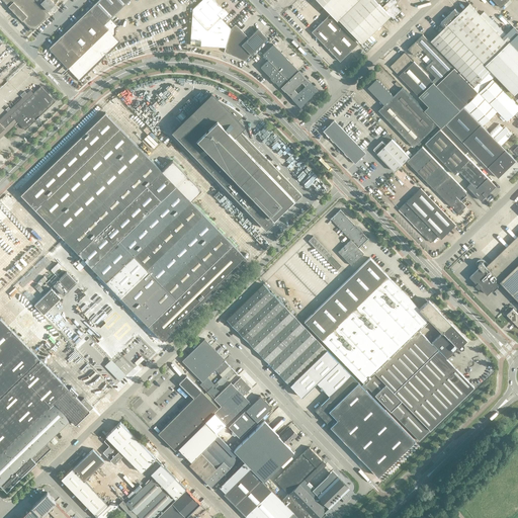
[(1,0),(19,17),(32,31),(50,14),(35,0),(1,0)]
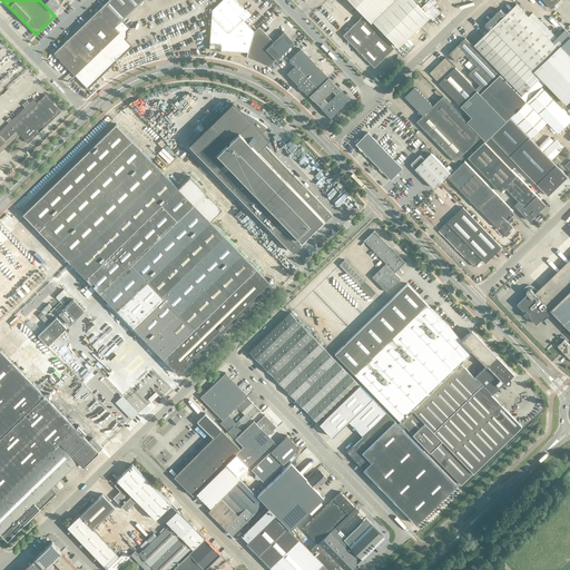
[(57,15),(65,8),(57,0),(39,0),(43,5),(46,3),(57,15)]
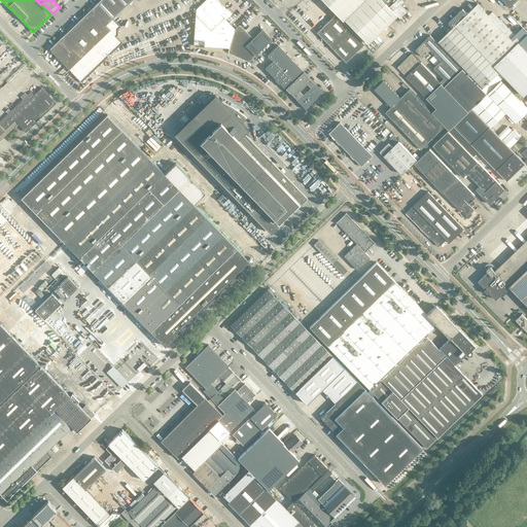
[(112,19),(132,0),(100,0),(49,49),(81,81),(123,42),(116,36),(117,35),(117,29),(120,26),(112,19)]
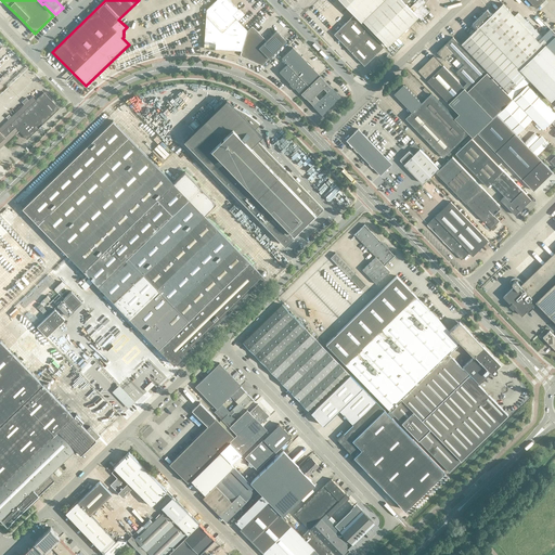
[(204,48),(242,51),(247,30),(239,21),(245,14),(240,9),(239,10),(229,0),(216,0),(206,10),(204,48)]
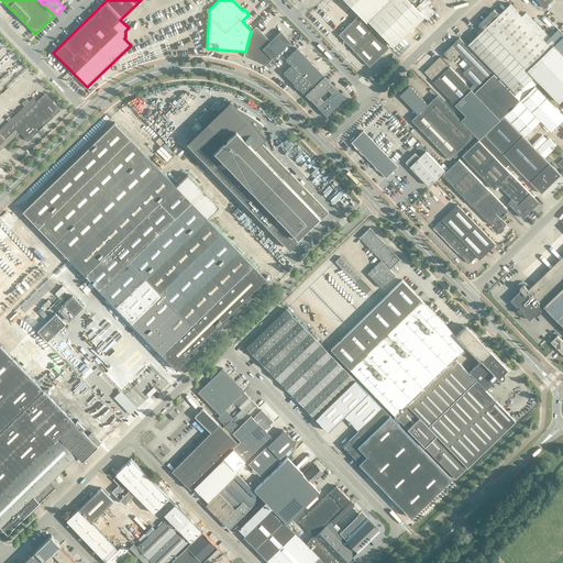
[(427,20),(435,12),(428,6),(431,2),(429,0),(423,0),(420,4),(416,8),(408,0),(345,0),(366,21),(367,20),(393,46),(423,17),(427,20)]
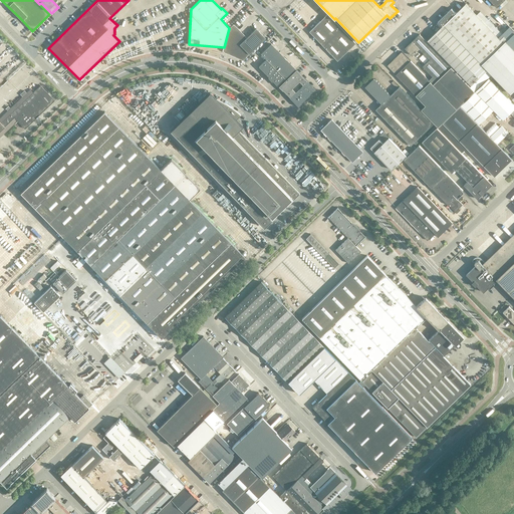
[(511,93),(513,89),(513,48),(506,41),(508,39),(504,36),(500,39),(466,3),(456,13),(452,8),(446,14),(438,22),(443,26),(428,40),(472,85),(488,69),(511,93)]
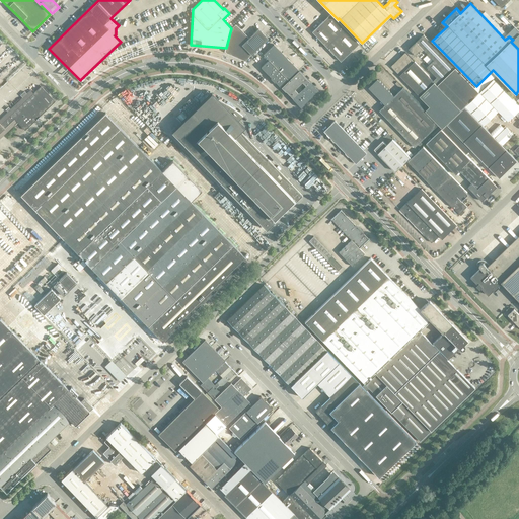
[(326,47),(345,28),(330,14),(312,31),(326,47)]
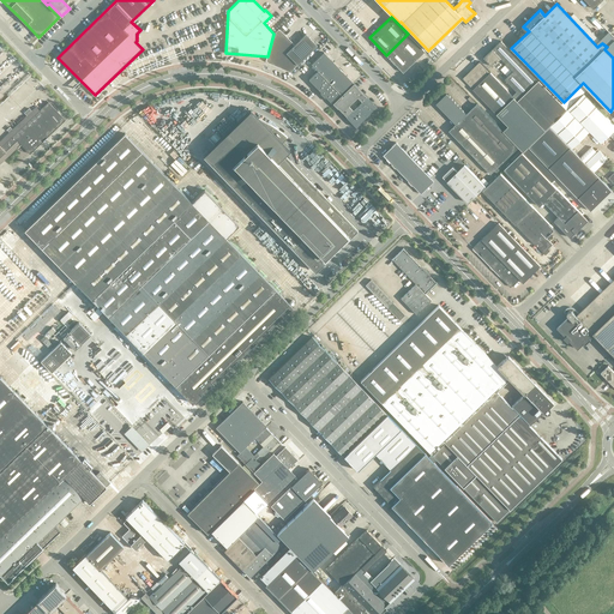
[(290,72),(317,46),(306,34),(294,46),(278,29),(274,34),(268,56),(266,61),(290,72)]
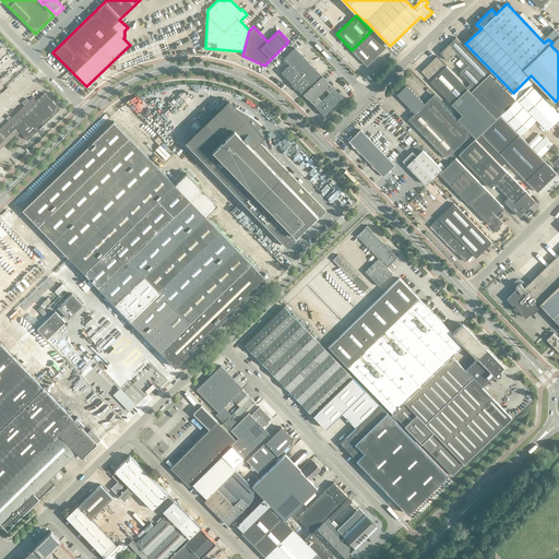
[(371,31),(352,50),(367,66),(387,47),(371,31)]
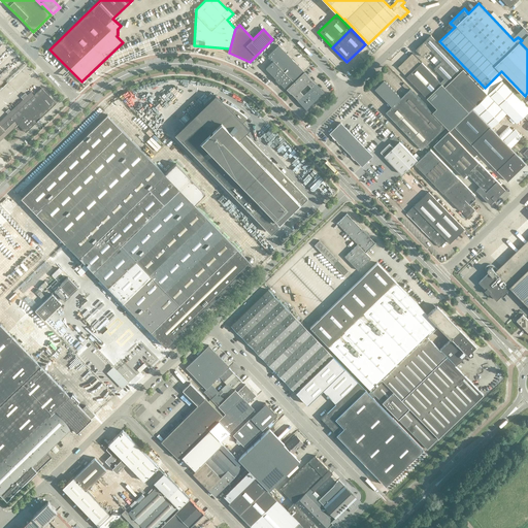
[(469,111),(488,94),(431,35),(417,50),(424,57),(431,51),(441,61),(434,68),(449,83),(446,87),(413,53),(398,67),(437,108),(436,109),(433,112),(410,89),(401,98),(386,81),(384,81),(376,88),(376,91),(392,106),(387,112),(422,150),(447,126),(450,130),(469,111)]
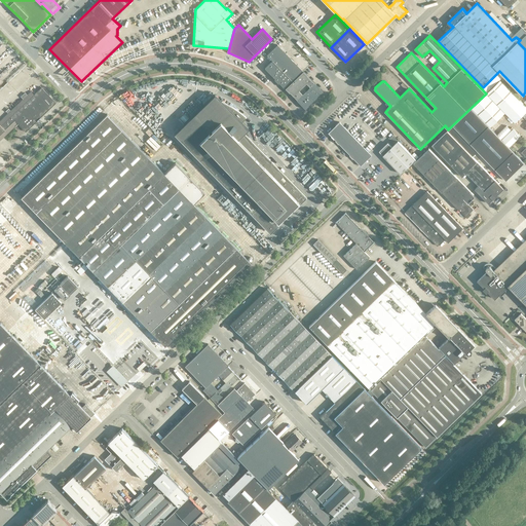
[(293,81),(303,72),(277,45),(266,55),(272,61),(265,68),(284,87),(291,80),(293,81)]
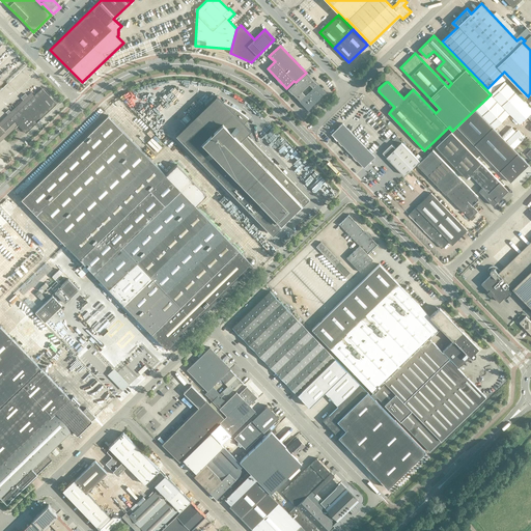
[(320,87),(316,83),(309,76),(306,72),(288,89),(291,93),(292,92),(300,101),(300,102),(308,110),(312,107),(311,106),(317,101),(319,99),(322,96),(323,96),(326,93),(323,89),(320,87)]
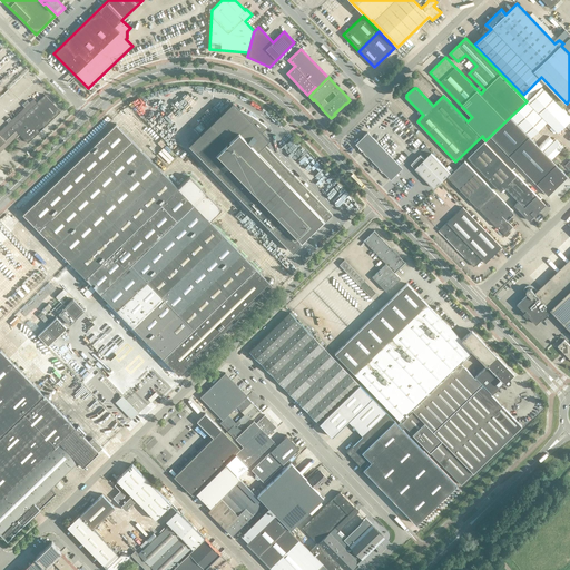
[(569,115),(542,87),(528,100),(548,121),(558,133),(569,120),(569,115)]
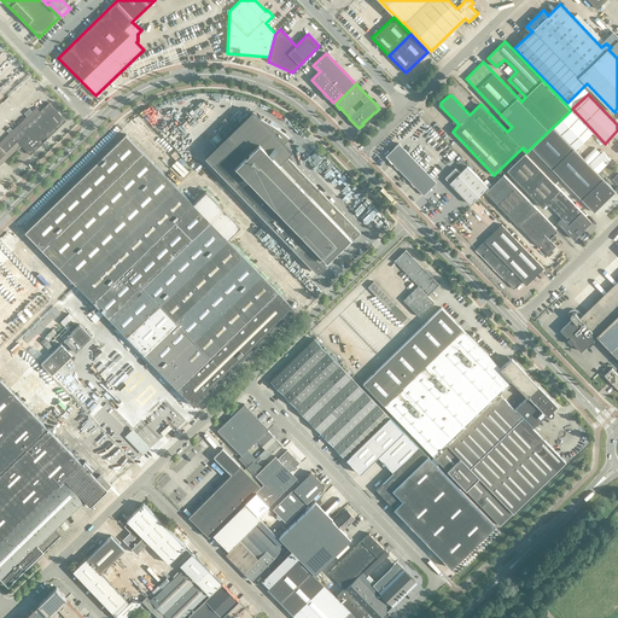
[(21,123),(12,130),(33,152),(65,121),(48,103),(40,111),(36,108),(31,111),(29,109),(24,114),(27,116),(21,123)]
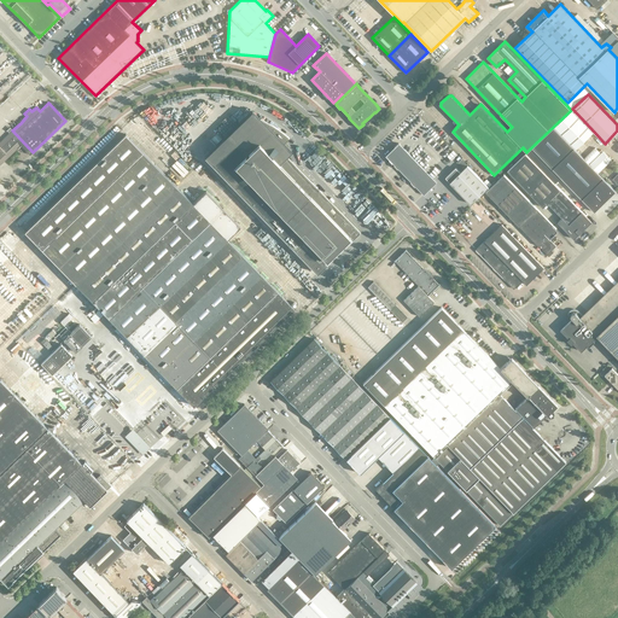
[(576,149),(594,132),(572,109),(554,126),(576,149)]
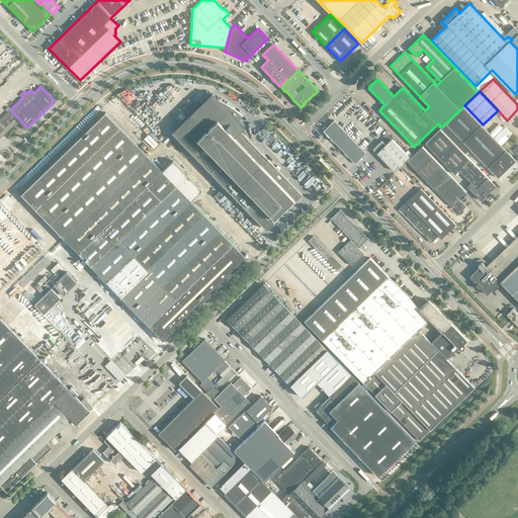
[(128,107),(134,113),(152,99),(146,92),(128,107)]
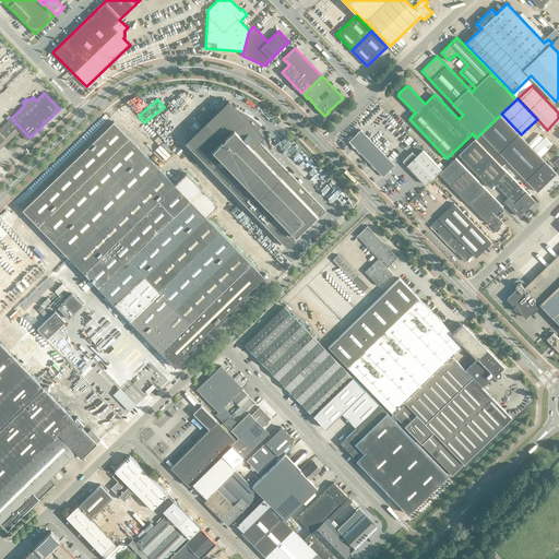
[(257,130),(262,126),(258,121),(249,115),(236,105),(228,100),(185,142),(287,247),(301,234),(299,232),(313,217),(316,219),(325,210),(259,142),(264,138),(257,130)]
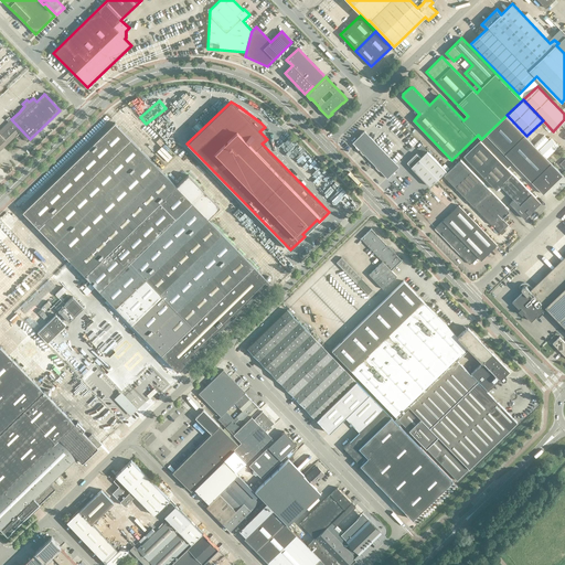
[(481,140),(500,159),(505,155),(544,194),(563,176),(505,116),(481,140)]
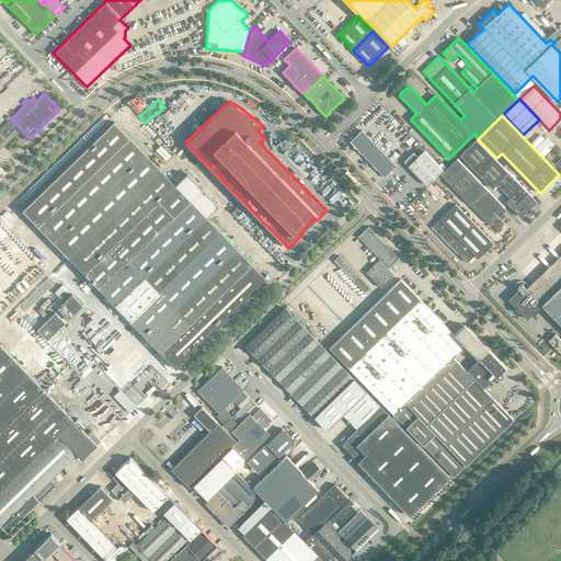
[(0,142),(2,141),(6,145),(19,132),(27,140),(30,138),(11,118),(10,116),(7,119),(9,121),(0,128),(0,142)]
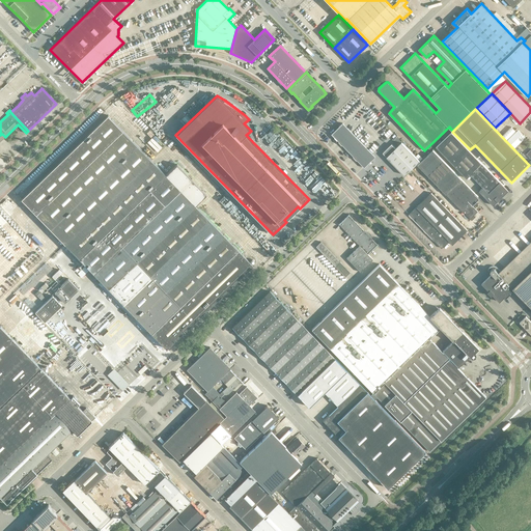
[(253,266),(220,230),(194,204),(205,194),(176,163),(165,174),(108,115),(22,199),(129,309),(133,314),(157,338),(161,343),(166,348),(253,266)]
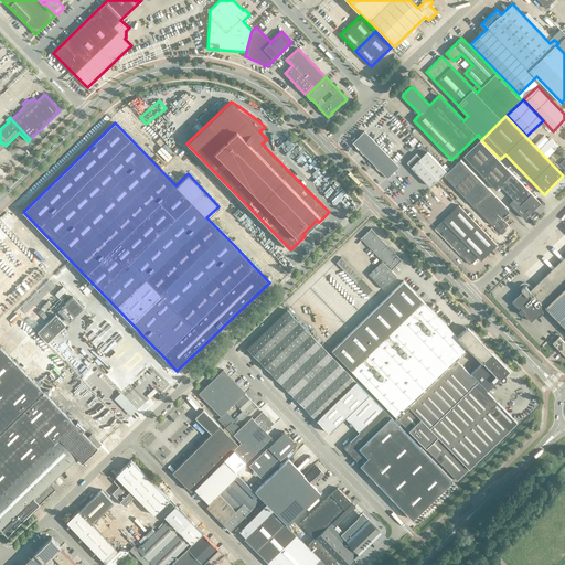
[(387,179),(398,167),(364,131),(352,142),(387,179)]
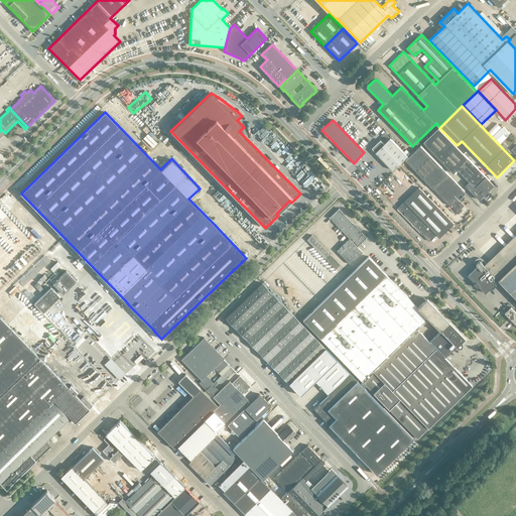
[(492,137),(500,144),(511,133),(503,126),(492,137)]
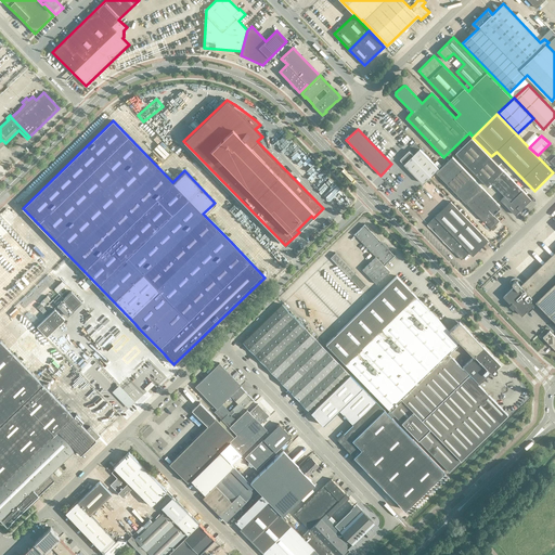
[(505,195),(501,199),(516,215),(528,203),(531,199),(523,190),(504,170),(472,138),(456,153),(488,186),(492,182),(505,195)]
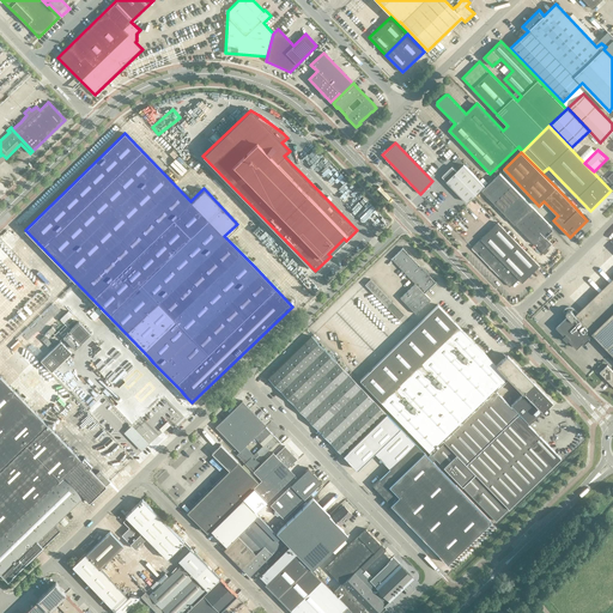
[(468,202),(485,186),(462,162),(455,169),(453,167),(442,176),(468,202)]
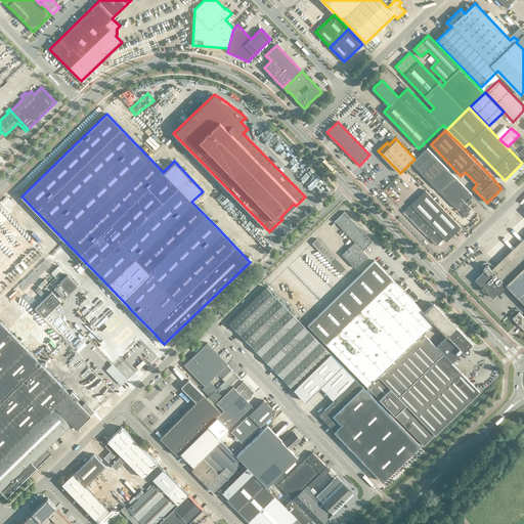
[(472,194),(428,147),(412,163),(440,191),(466,217),(470,214),(468,212),(472,209),(465,201),(472,194)]
